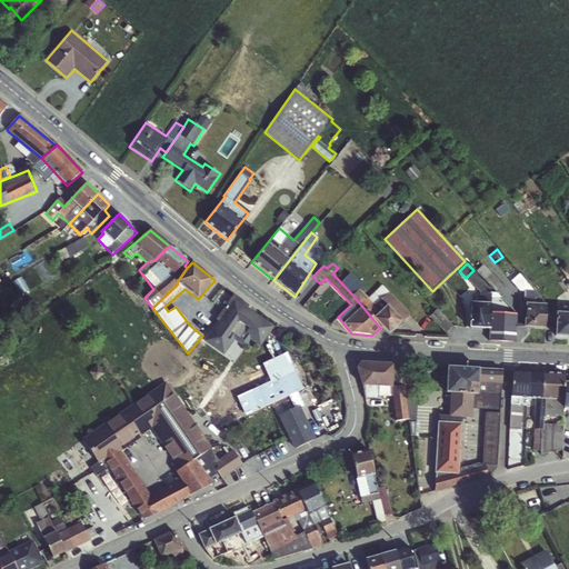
[(476,272),(491,288),(497,293),(503,287),(483,266),(476,272)]
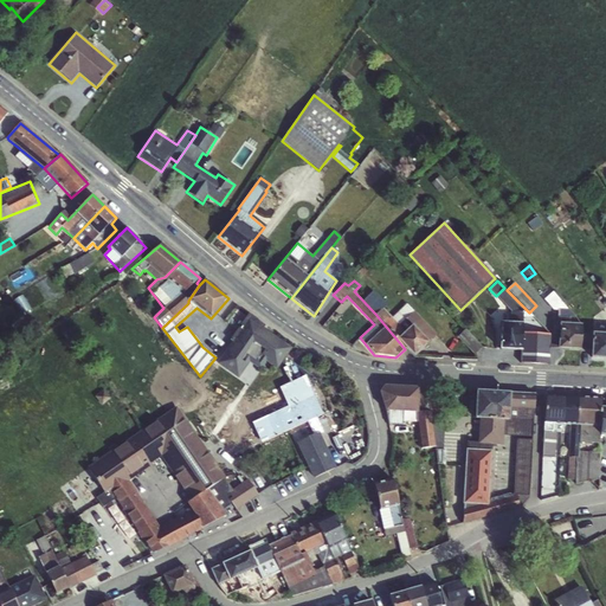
[(504,288),(496,296),(511,313),(510,323),(523,323),(523,307),(507,290),(504,288)]
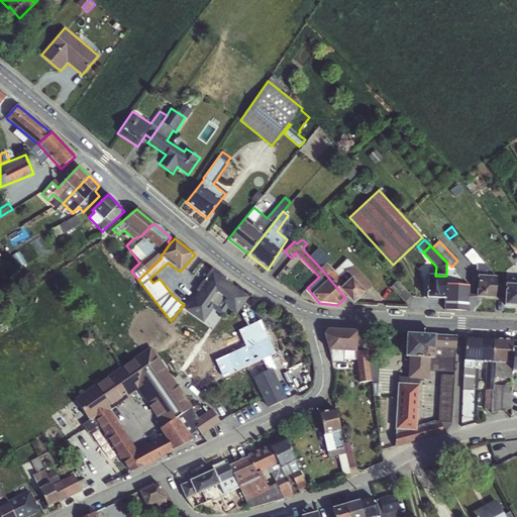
[(516,256),(513,252),(508,255),(515,264),(516,267),(516,256)]
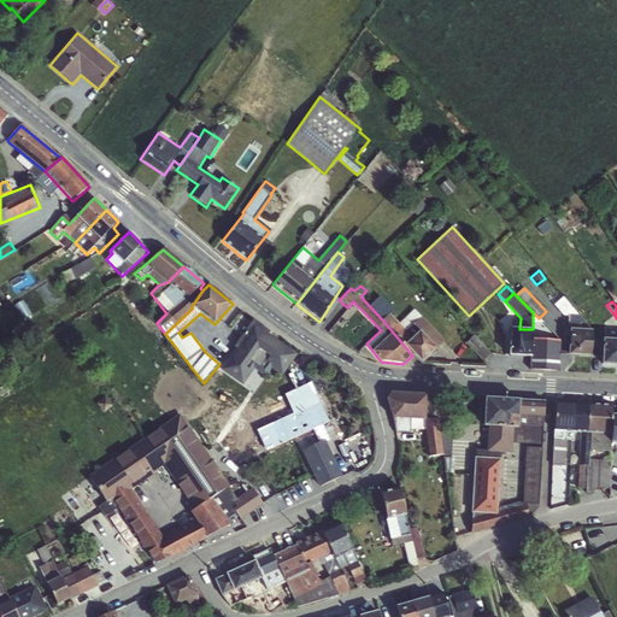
[(389,313),(382,319),(412,356),(422,364),(438,351),(435,348),(444,340),(415,309),(399,323),(389,313)]
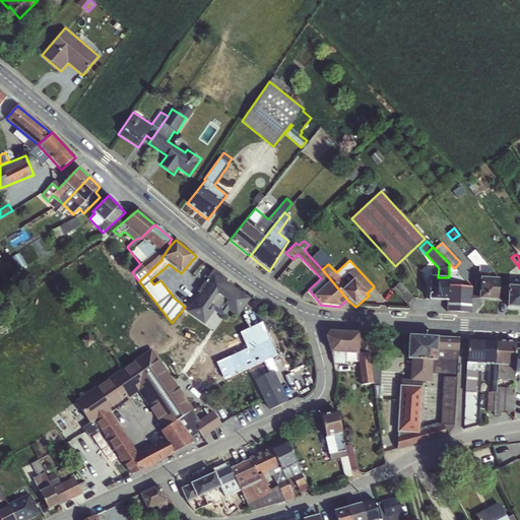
[(480,277),(498,278),(489,266),(478,265),(477,285),(479,285),(480,277)]
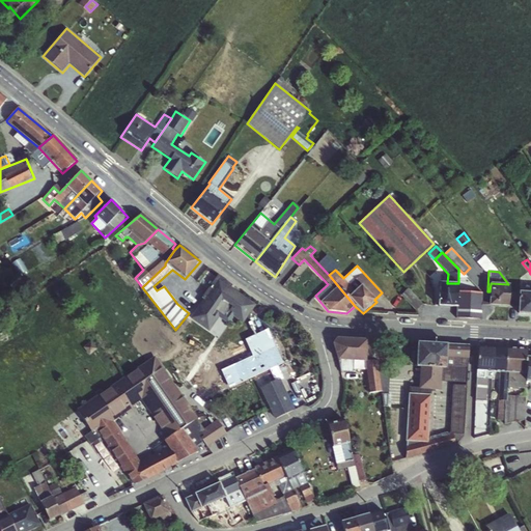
[(203,300),(190,318),(210,332),(218,320),(215,317),(218,313),(227,319),(230,315),(243,324),(257,305),(231,287),(233,285),(218,274),(200,298),(203,300)]
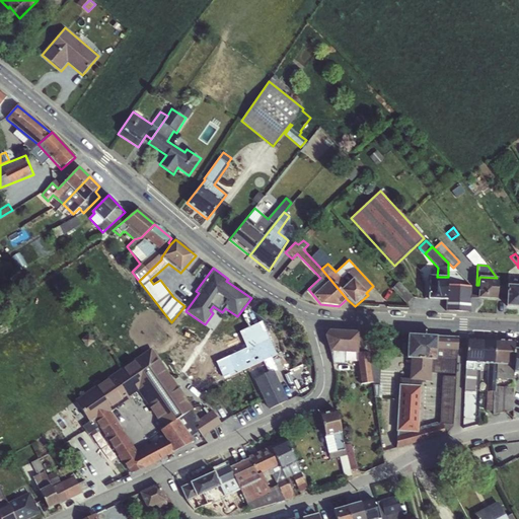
[(448,277),(437,277),(429,276),(428,300),(446,301),(447,301),(447,286),(448,277)]
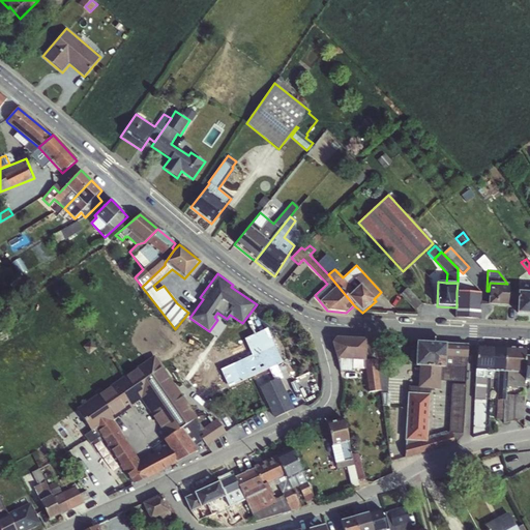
[(490,283),(489,291),(488,305),(507,307),(509,284),(507,284),(490,283)]
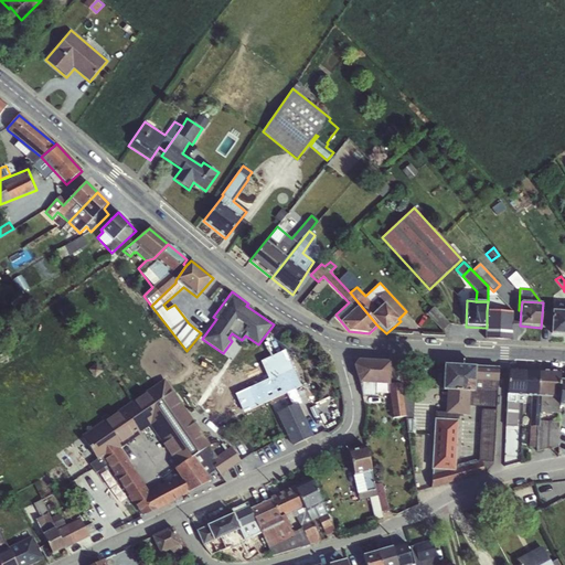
[(564,311),(552,310),(551,334),(564,334),(564,311)]
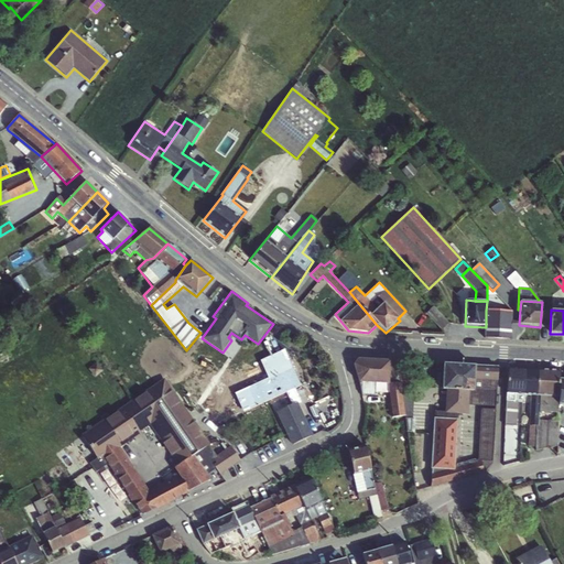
[(486,327),(485,327),(485,338),(511,339),(512,312),(486,311),(486,327)]
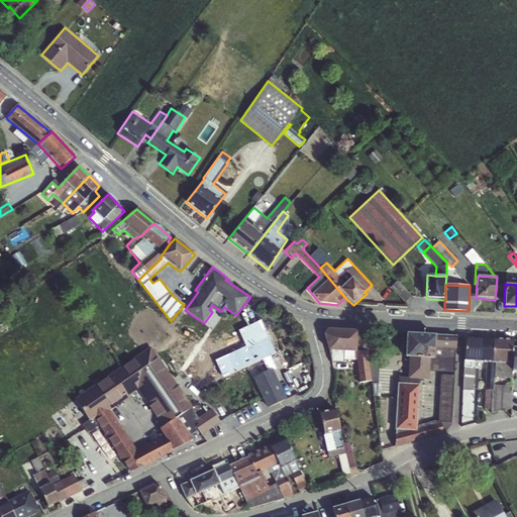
[(402,286),(395,292),(405,303),(412,297),(402,286)]
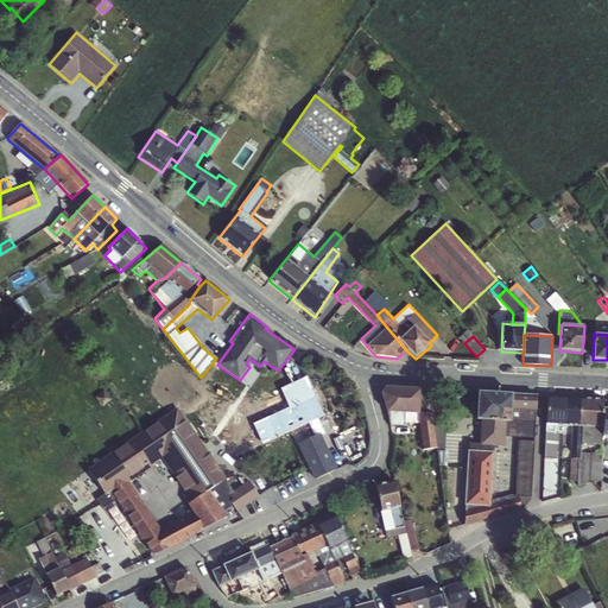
[(181,363),(168,374),(179,387),(192,377),(181,363)]
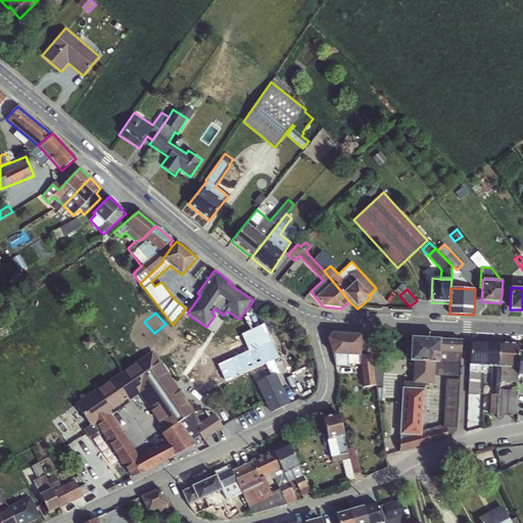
[(361,355),(362,336),(363,335),(332,334),(328,338),(333,355),(361,357),(361,355)]
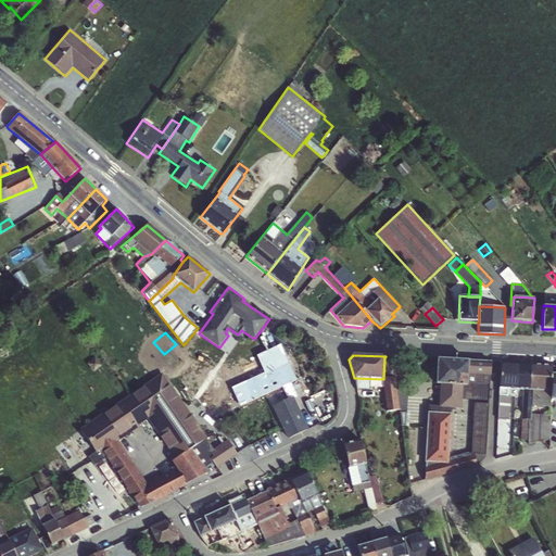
[(439,384),(464,387),(467,387),(468,362),(437,359),(436,384),(439,384)]
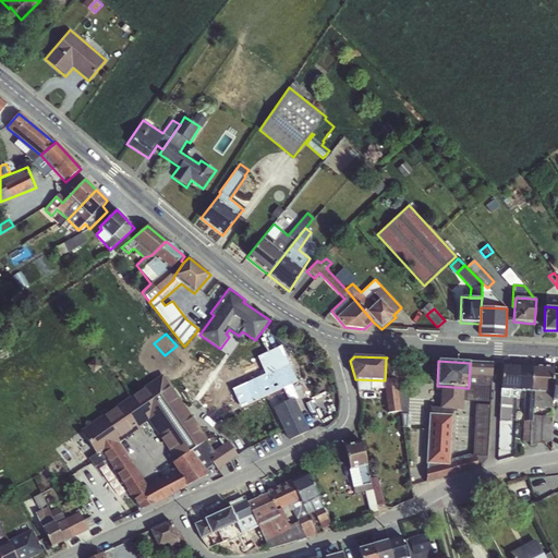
[(465,388),(464,402),(476,402),(490,403),(492,388),(492,377),(493,364),(470,363),(469,388),(465,388)]
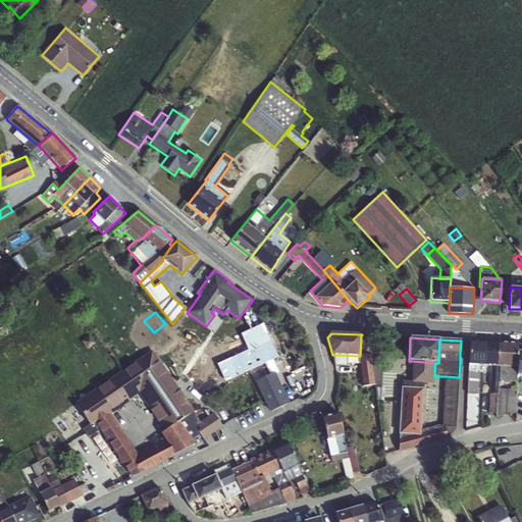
[(483,366),(485,343),(470,343),(468,365),(483,366)]
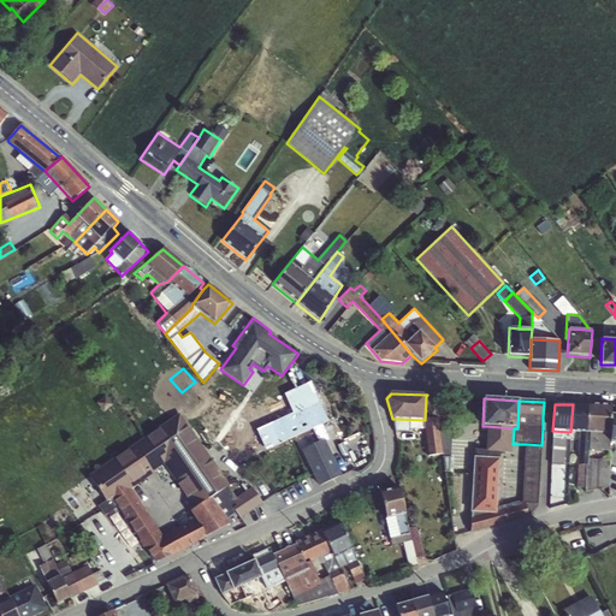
[(586,433),(588,406),(573,404),(570,432),(579,433),(586,433)]
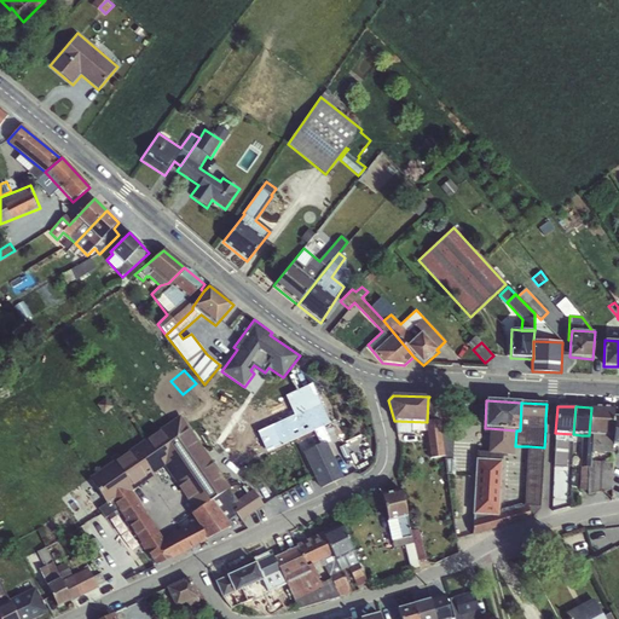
[(589,435),(613,437),(614,416),(614,409),(591,408),(589,435)]
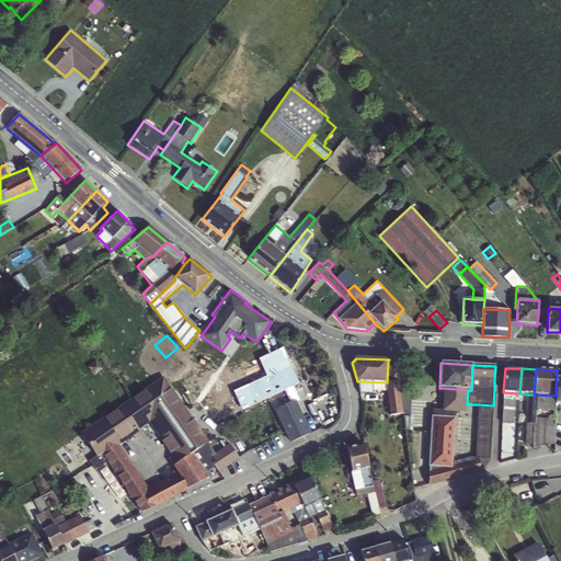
[(387,382),(357,381),(359,393),(373,395),(374,391),(385,391),(388,416),(402,414),(399,382),(395,381),(387,381),(387,382)]
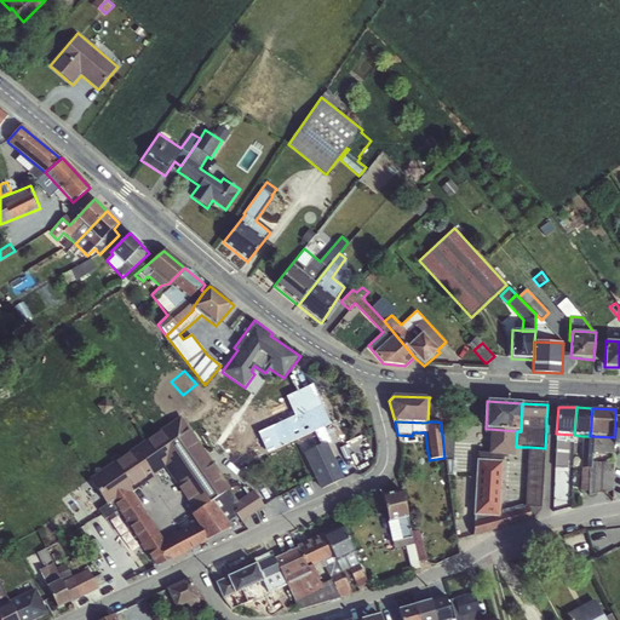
[(441,423),(445,458),(447,476),(455,476),(457,460),(453,460),(455,423),(441,423)]
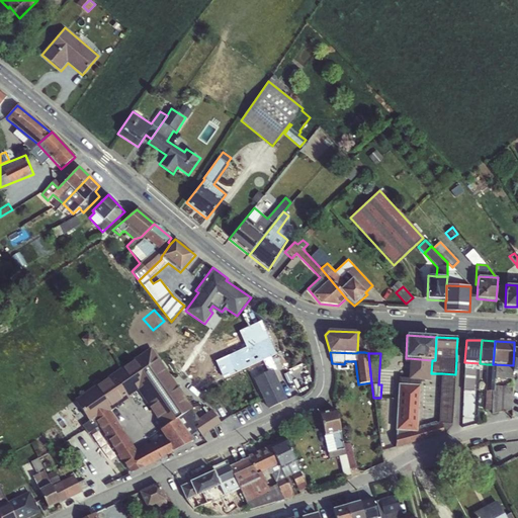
[(399,384),(420,385),(420,381),(430,382),(431,373),(432,360),(409,358),(408,378),(400,377),(399,384)]
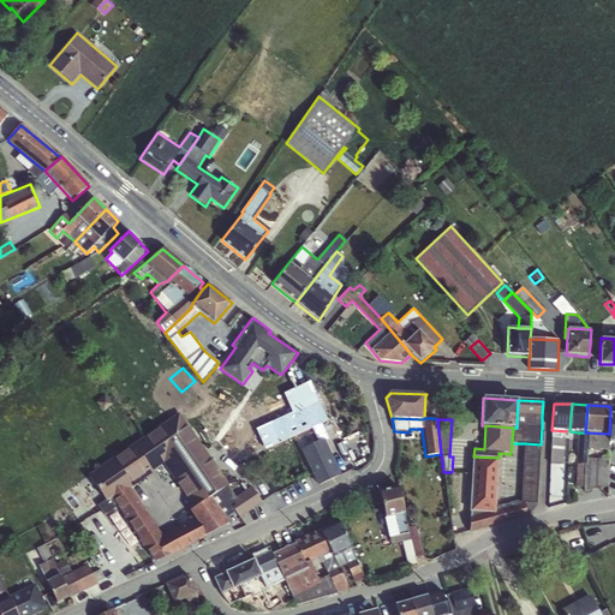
[(318,428),(297,435),(300,445),(322,437),(318,428)]
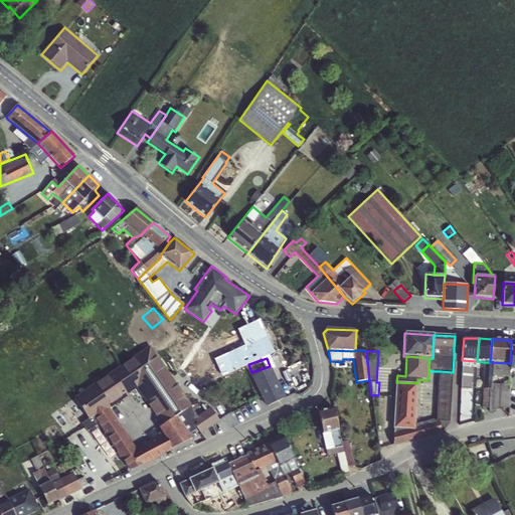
[(510,370),(510,363),(490,362),(484,362),(481,408),(489,409),(489,412),(508,407),(509,385),(492,383),(493,376),(509,377),(510,370)]
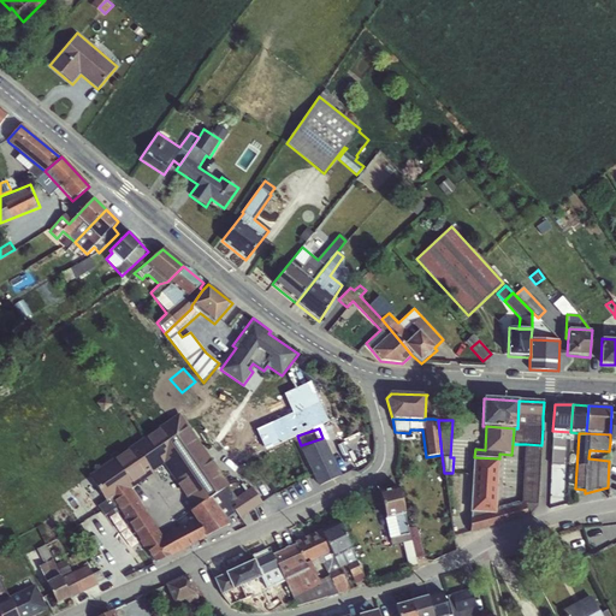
[(154,438),(99,475),(155,562),(170,556),(172,557),(230,525),(212,498),(211,498),(181,456),(157,474),(173,497),(177,495),(196,519),(163,535),(131,490),(155,472),(154,471),(177,451),(167,438),(159,444),(154,438)]
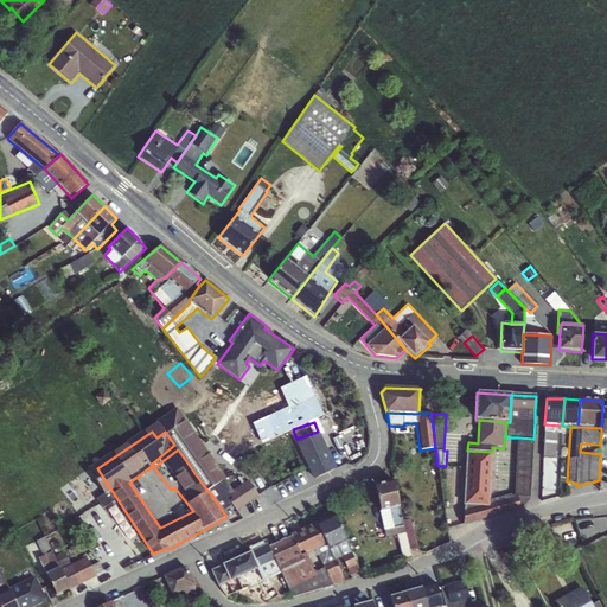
[(299,445),(315,478),(334,470),(319,435),(299,445)]
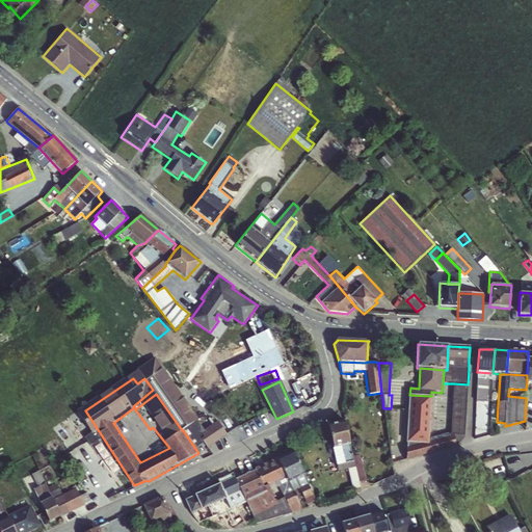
[(443,383),(442,393),(453,395),(453,386),(454,383),(443,383)]
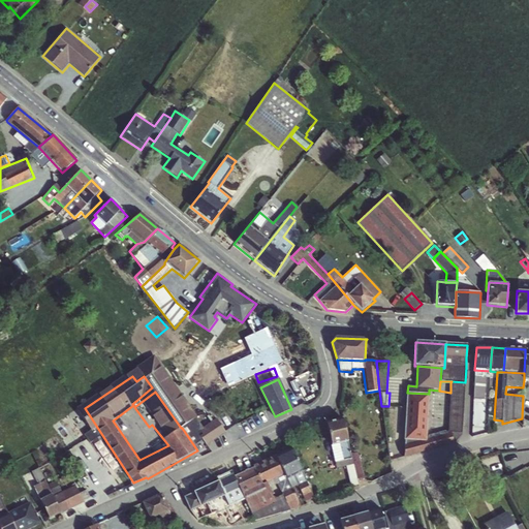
[(427,442),(404,441),(404,445),(404,458),(454,444),(462,436),(465,384),(450,383),(450,393),(447,433),(445,431),(429,436),(427,438),(427,442)]
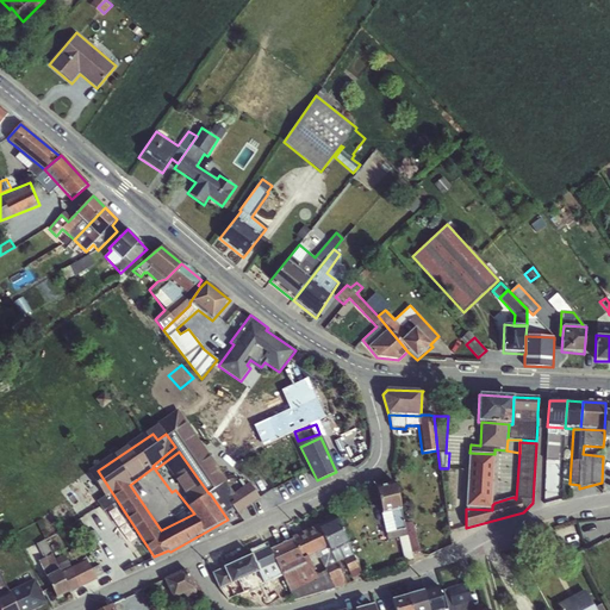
[(495,454),(470,453),(466,509),(492,510),(492,505),(496,454),(495,454)]
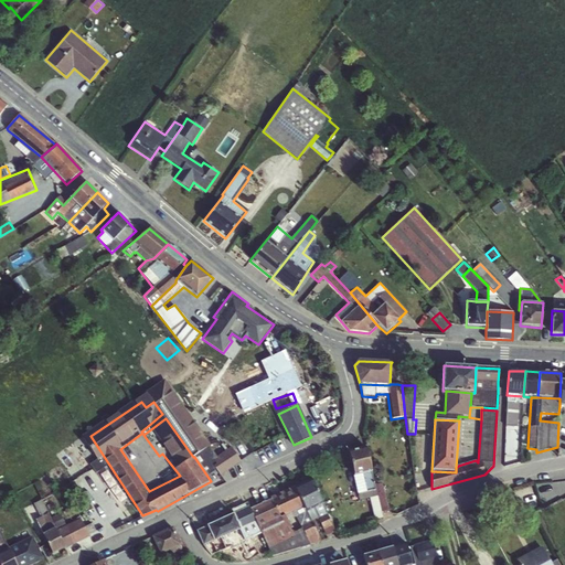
[(234,447),(213,460),(221,473),(243,460),(234,447)]
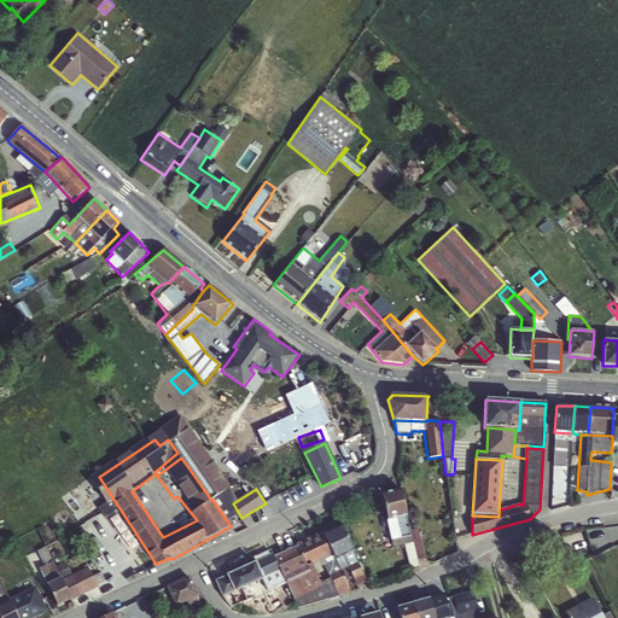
[(410,530),(400,489),(380,494),(392,548),(403,546),(409,569),(418,567),(418,560),(425,559),(418,529),(410,530)]
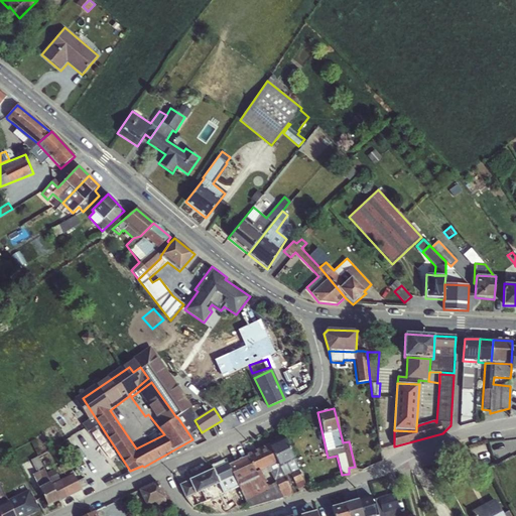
[(269,443),(285,477),(290,475),(297,490),(306,486),(283,437),(269,443)]
